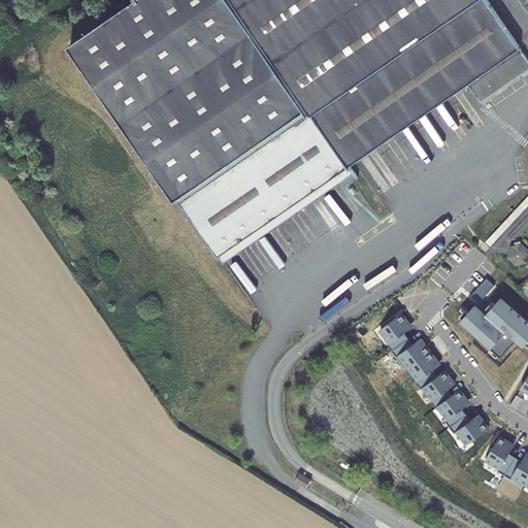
[(507,92),(513,88),(527,76),(527,60),(486,0),(143,0),(77,46),(184,200),(186,198),(227,257),(314,196),(354,168),(352,164),(469,84),(486,106),(507,92)]
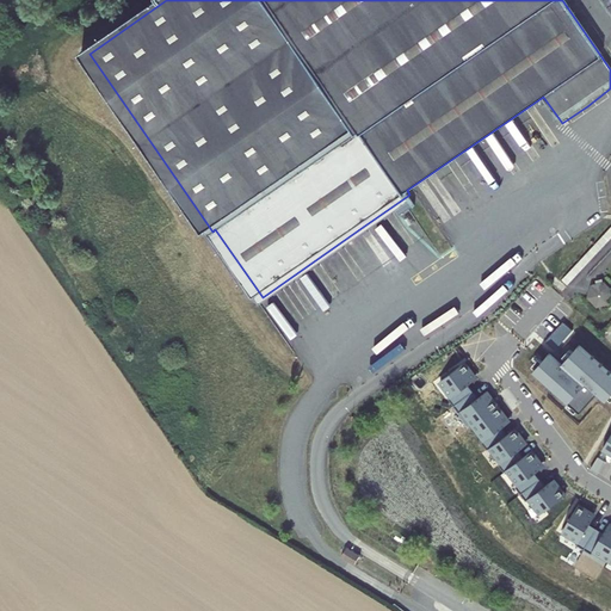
[(568,285),(610,238),(610,227),(562,279),(568,285)]
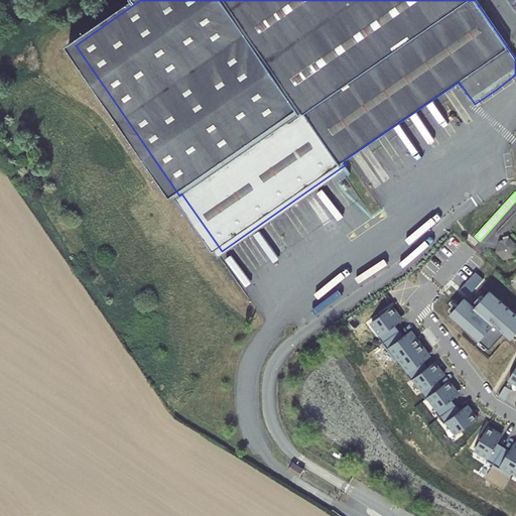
[(445,245),(455,253),(465,242),(455,234),(445,245)]
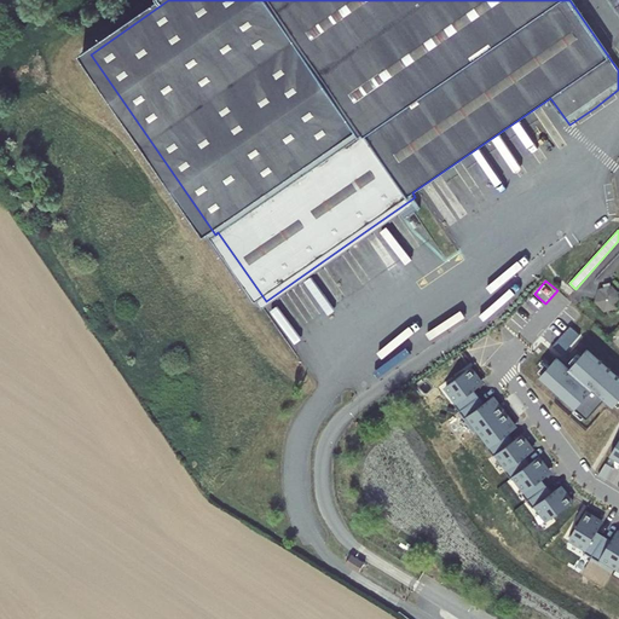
[(603,306),(617,304),(618,295),(618,288),(611,281),(597,284),(594,298),(603,306)]
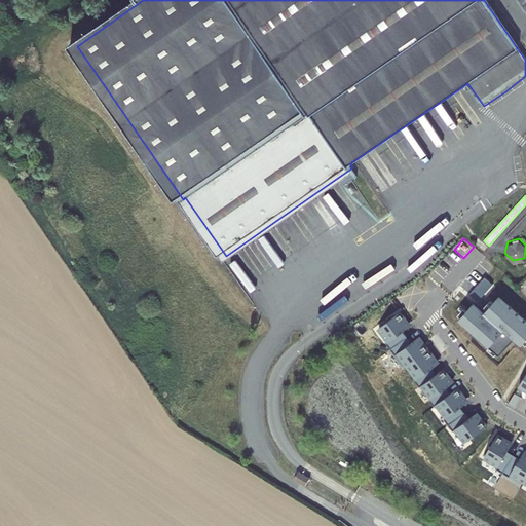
[(486,277),(470,295),(478,302),(493,285),(486,277)]
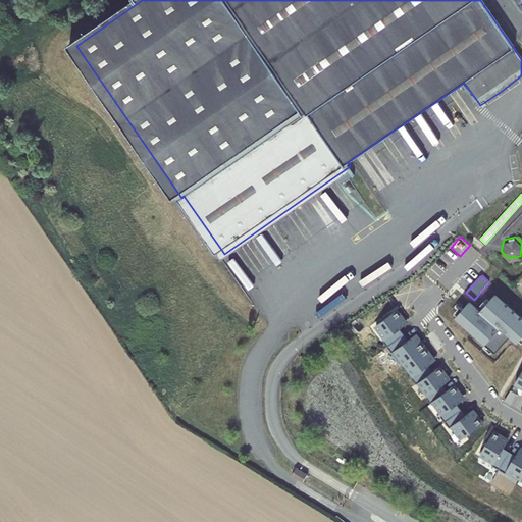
[(521,337),(521,318),(496,295),(480,311),(470,302),(457,317),(497,353),(512,335),(519,342),(521,337)]
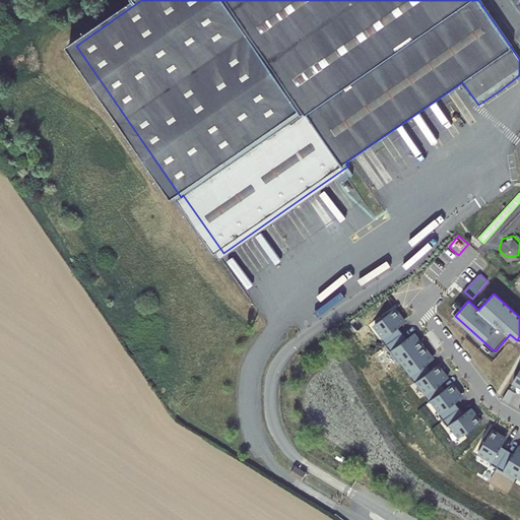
[(382,340),(386,346),(402,334),(398,329),(405,323),(396,312),(376,327),(384,338),(382,340)]
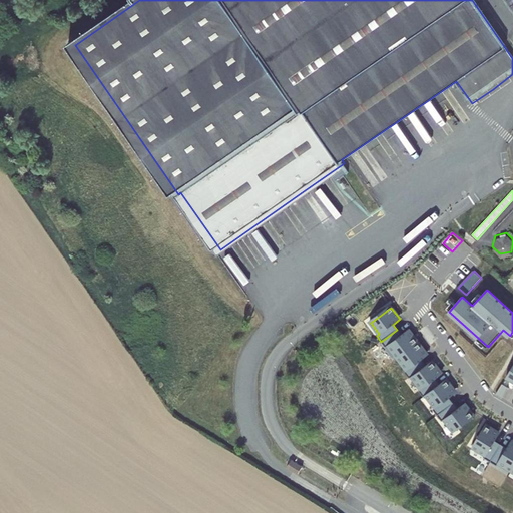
[(388,346),(398,358),(418,343),(408,330),(401,335),(397,330),(381,342),(386,348),(388,346)]
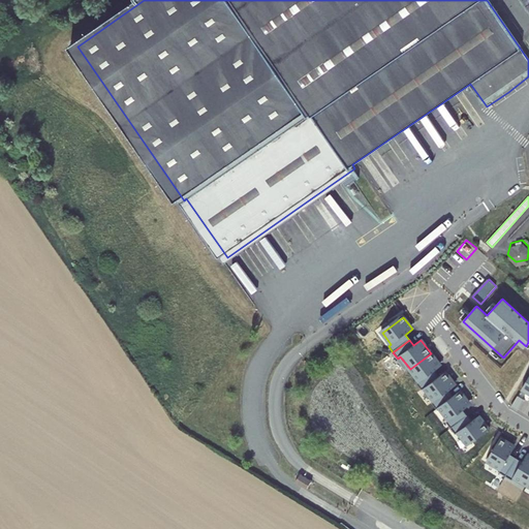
[(431,353),(410,369),(419,381),(416,383),(422,391),(425,389),(438,378),(434,372),(441,366),(431,353)]
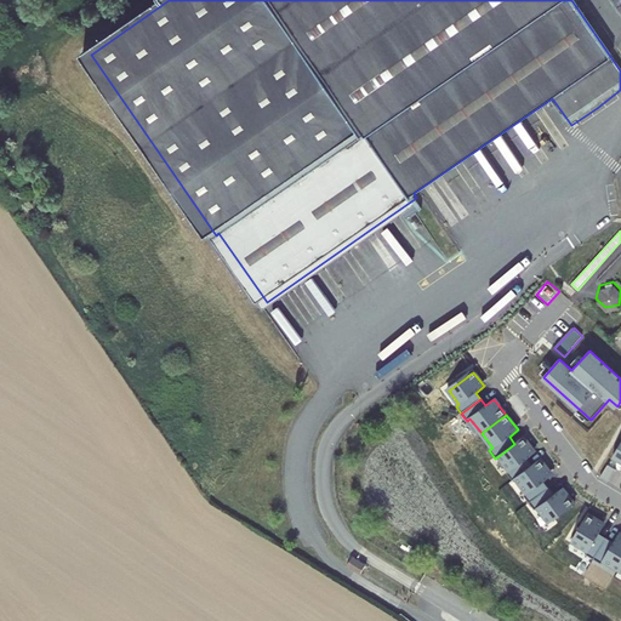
[(514,444),(499,456),(511,471),(507,473),(513,480),(516,478),(531,466),(527,460),(535,453),(523,437),(514,444)]
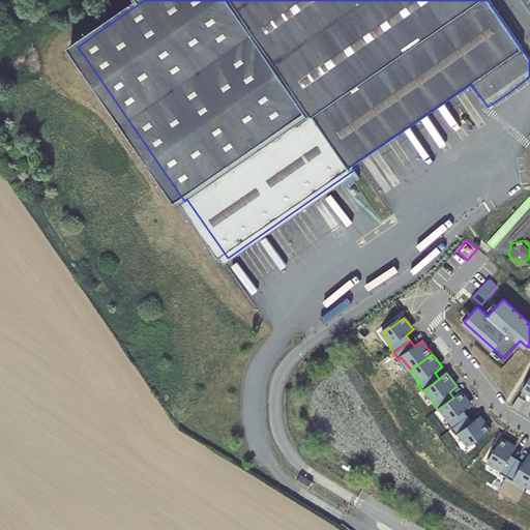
[(453,398),(440,408),(449,420),(447,422),(452,430),(468,417),(464,410),(471,405),(461,392),(453,398)]
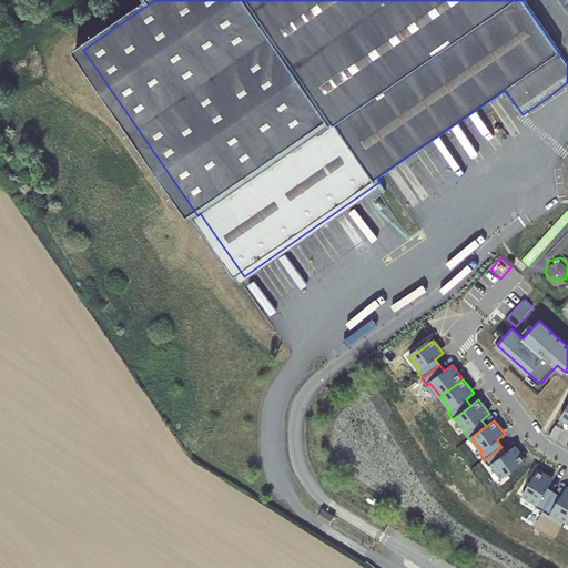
[(556,425),(549,437),(556,442),(564,429),(556,425)]
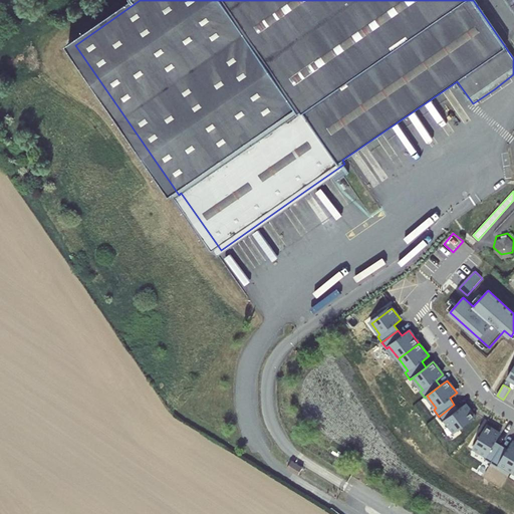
[(454,405),(439,417),(444,423),(446,421),(455,433),(476,418),(466,405),(459,411),(454,405)]
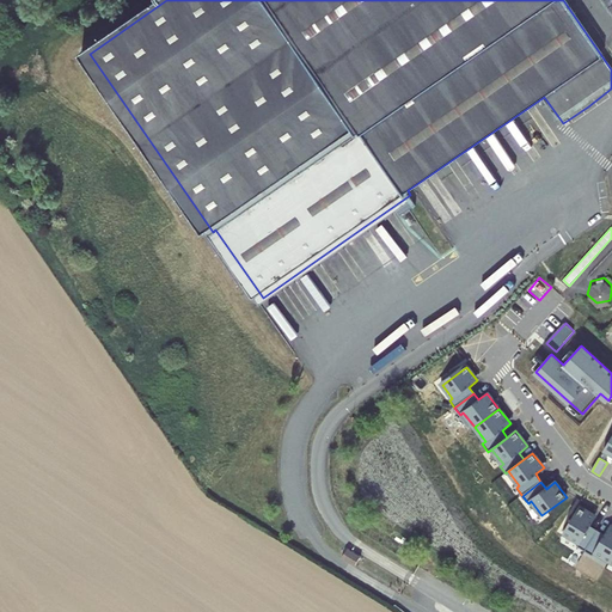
[(577,546),(586,551),(598,531),(591,526),(595,516),(580,507),(564,533),(580,543),(577,546)]
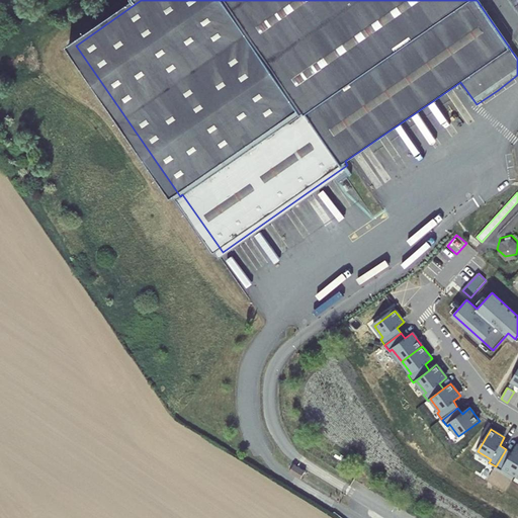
[(517,476),(517,473),(517,445),(513,452),(506,449),(496,466),(502,470),(504,467),(517,476)]
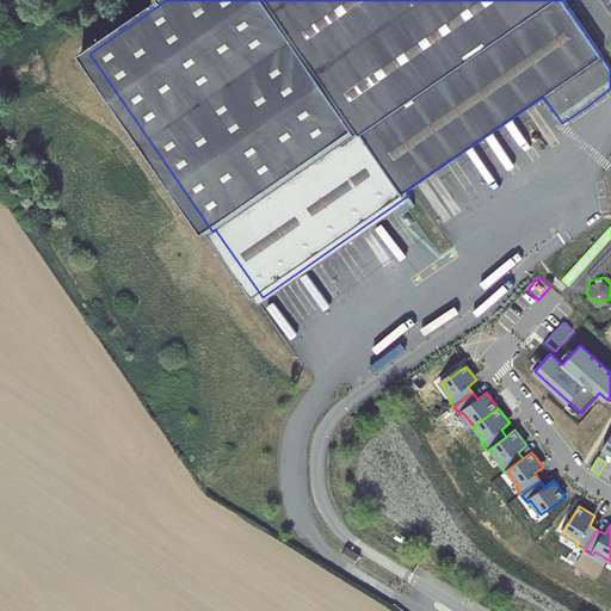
[(347,547),(343,556),(355,565),(360,555),(347,547)]
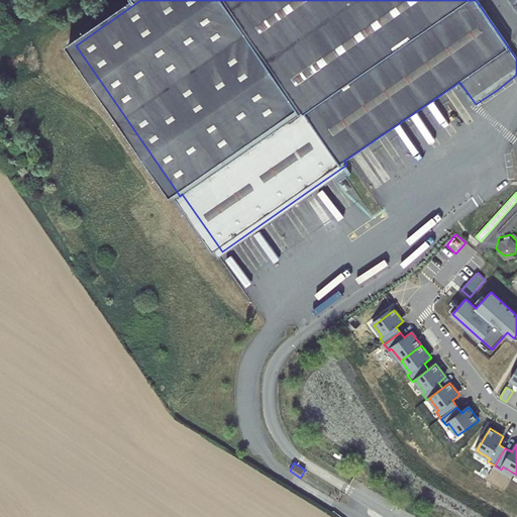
All buildings are outlined.
